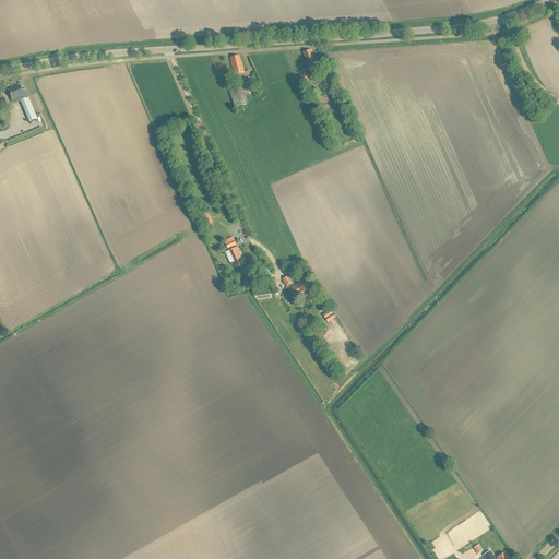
[(307,70),(318,66),(316,60),(314,61),(311,51),(302,54),(305,61),(307,70)]
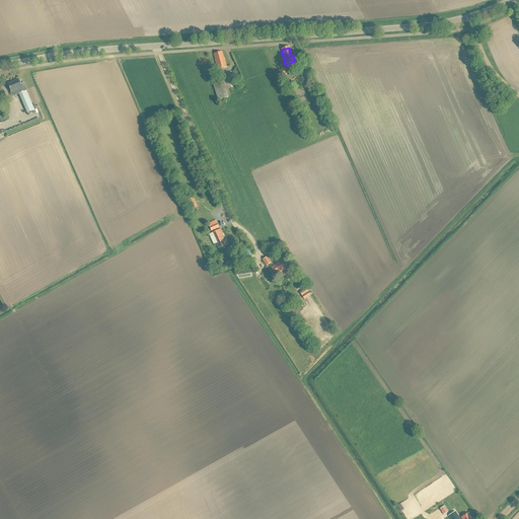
[(218,71),(227,68),(225,59),(224,59),(222,53),(214,55),(216,61),(215,61),(218,71)]
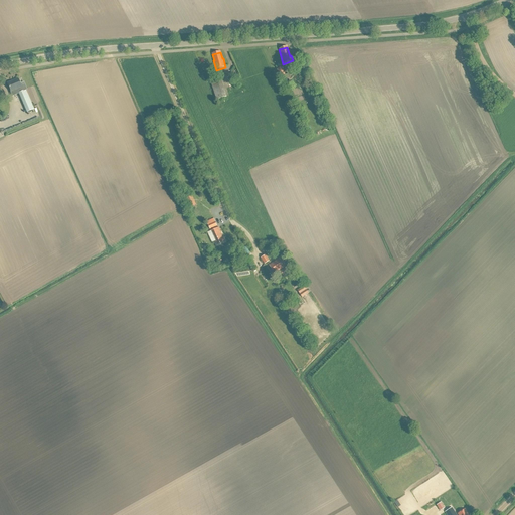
[(283,67),(277,70),(279,77),(283,76),(284,80),(290,78),(289,74),(285,75),(283,67)]
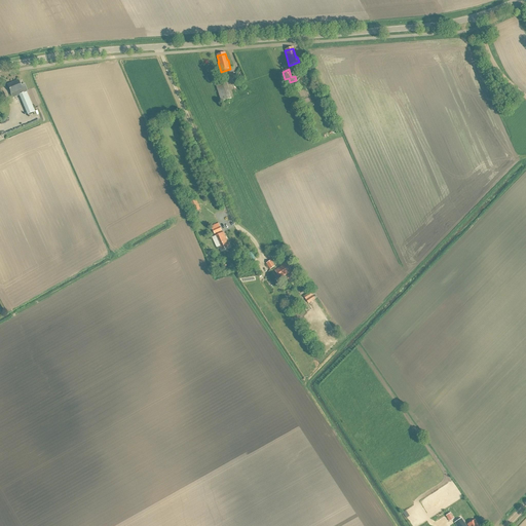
[(22,88),(19,80),(13,82),(13,83),(11,84),(11,83),(7,85),(10,94),(17,90),(20,95),(26,92),(28,92),(26,87),(22,88)]
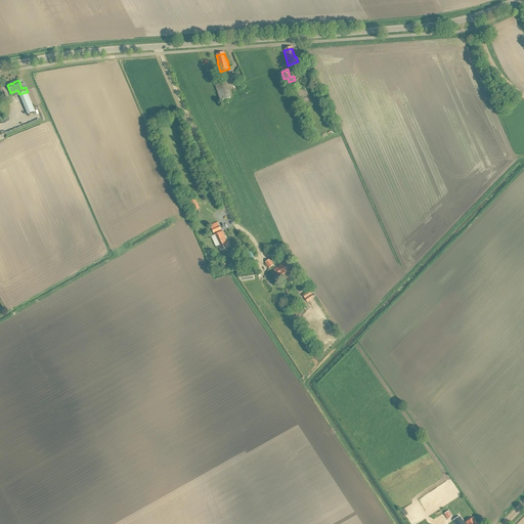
[(231,99),(225,81),(215,84),(220,102),(231,99)]
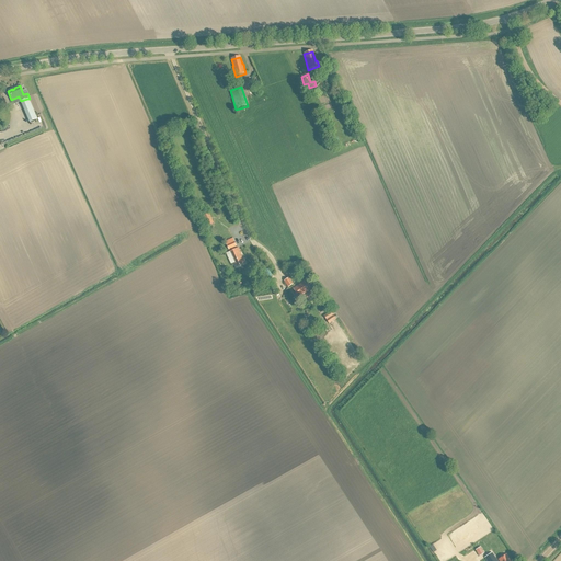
[(27,100),(21,102),(26,117),(33,115),(27,100)]
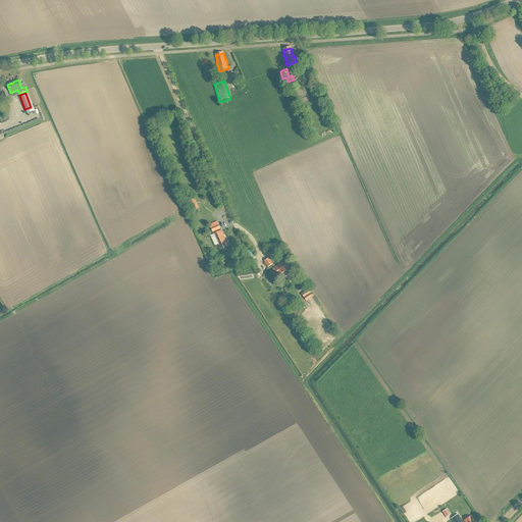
[(220,247),(221,248),(228,245),(222,230),(213,235),(219,247),(220,247)]
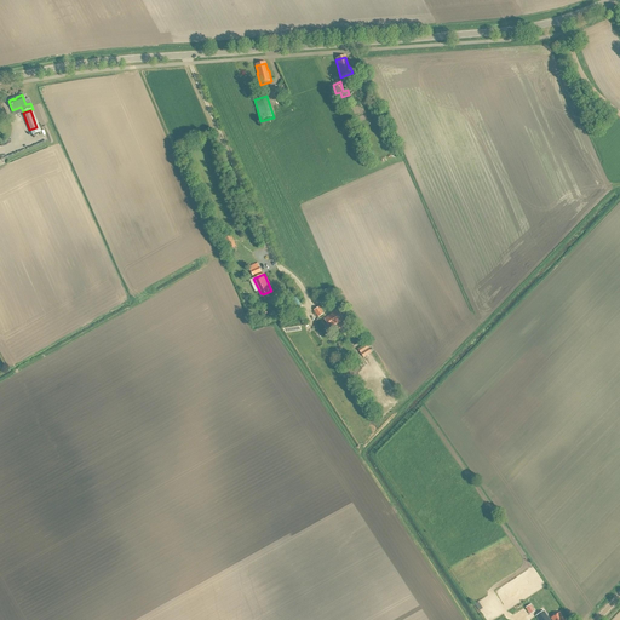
[(314,311),(319,319),(323,314),(319,308),(314,311)]
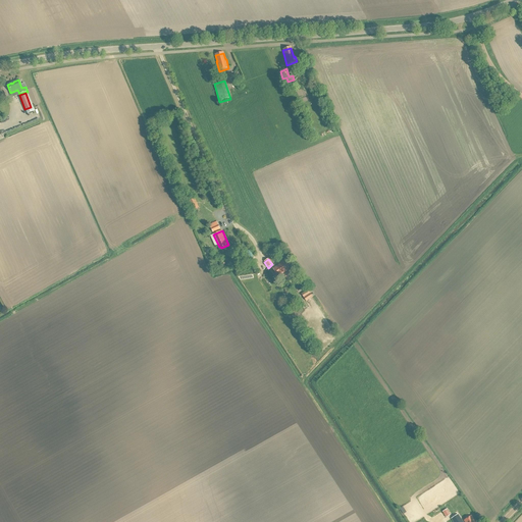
[(277,277),(290,270),(285,264),(284,264),(283,262),(272,269),(277,277)]
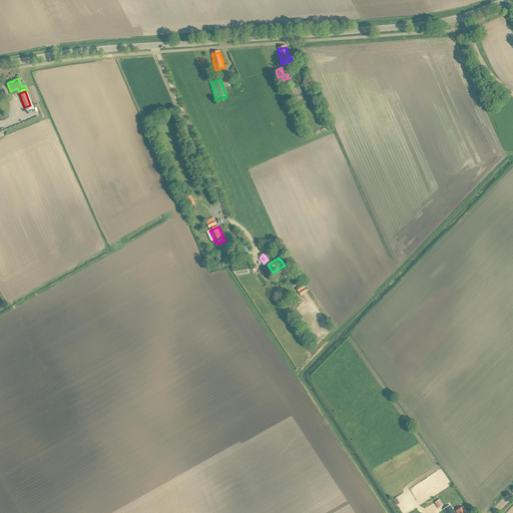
[(303,286),(297,290),(301,297),(308,292),(303,286)]
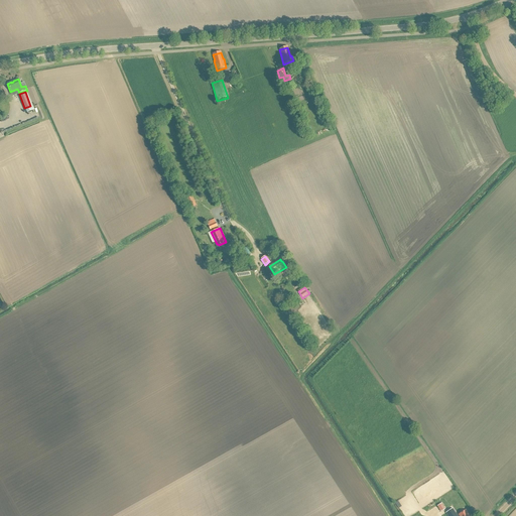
[(437,506),(440,512),(445,509),(442,503),(437,506)]
